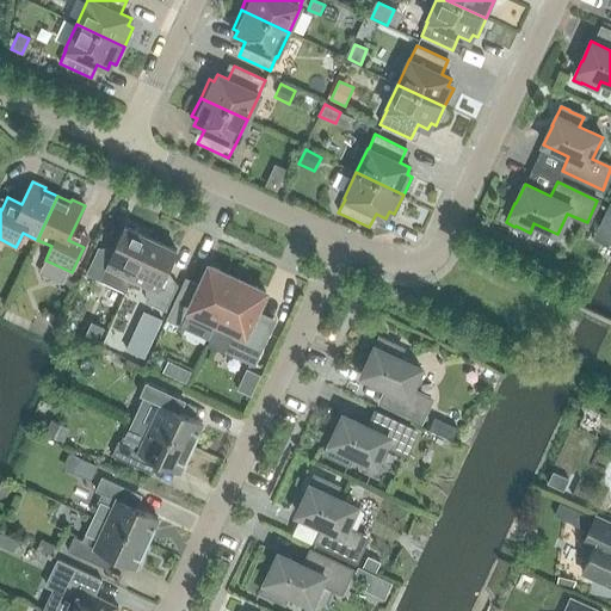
[(610,236),(610,197),(598,233),(610,236)]
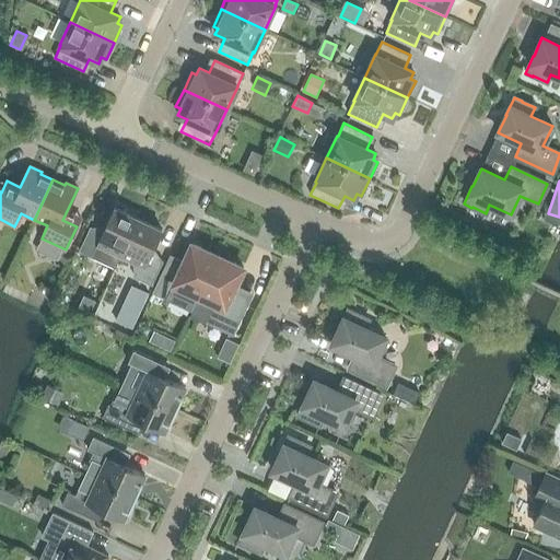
[(120,256),(138,219),(114,208),(103,232),(90,226),(79,252),(91,257),(96,245),(120,256)]
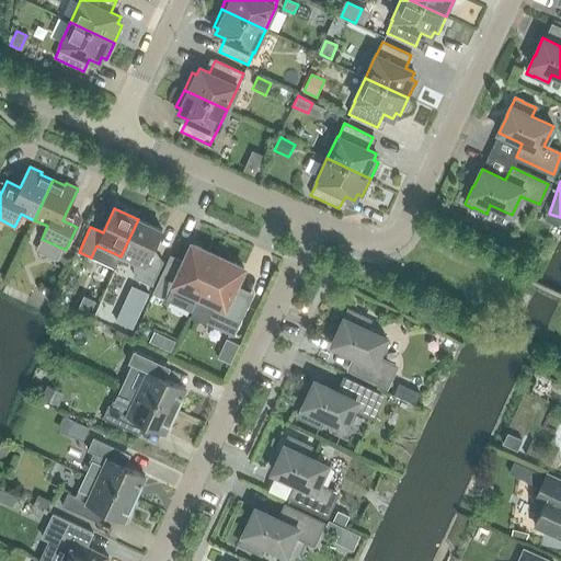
[(151,255),(162,230),(138,219),(121,256),(134,263),(133,265),(134,277),(152,286),(163,261),(151,255)]
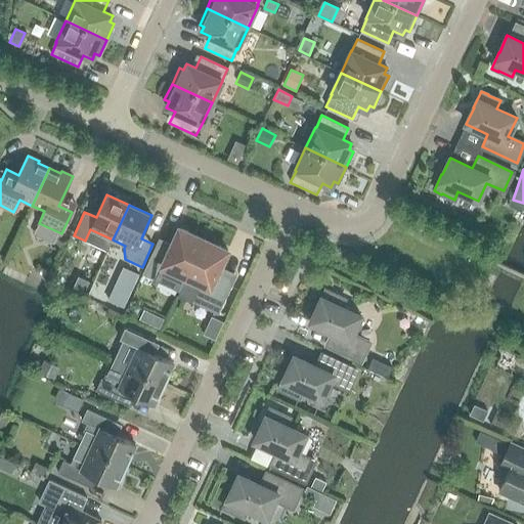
[(155,248),(142,274),(179,292),(204,239),(179,228),(172,245),(167,254),(155,248)]
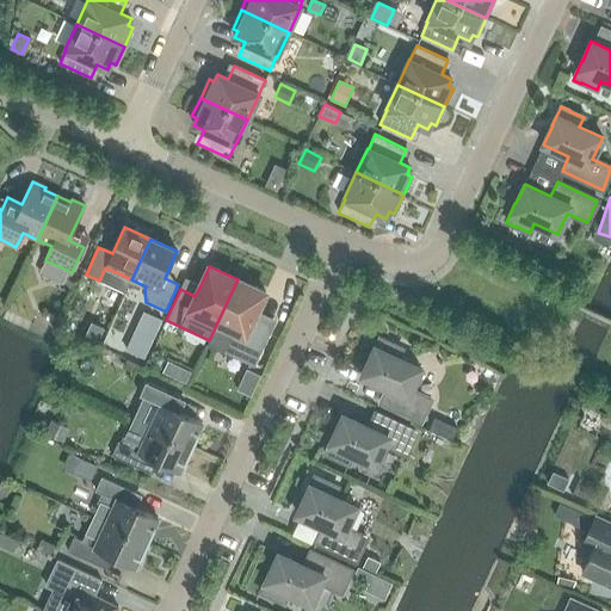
[(209,340),(207,344),(254,366),(271,332),(251,322),(257,310),(265,292),(238,279),(209,340)]
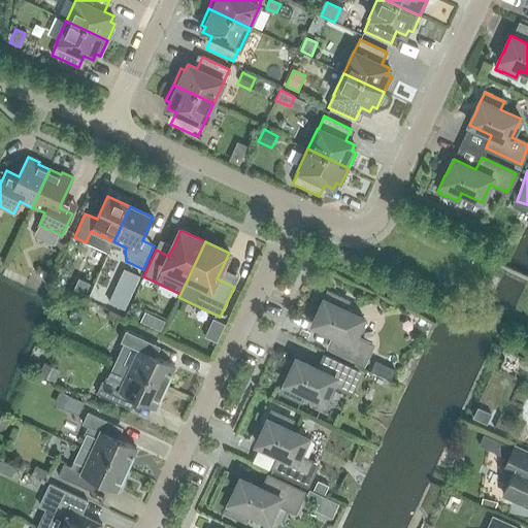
[(124,269),(119,281),(125,283),(135,288),(140,276),(124,269)]
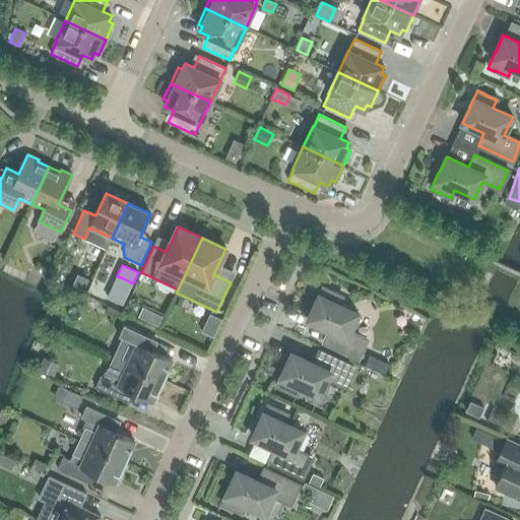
[(349,332),(359,314),(338,305),(342,297),(329,291),(330,290),(322,286),(315,304),(308,320),(329,330),(324,342),(358,359),(367,339),(349,332)]
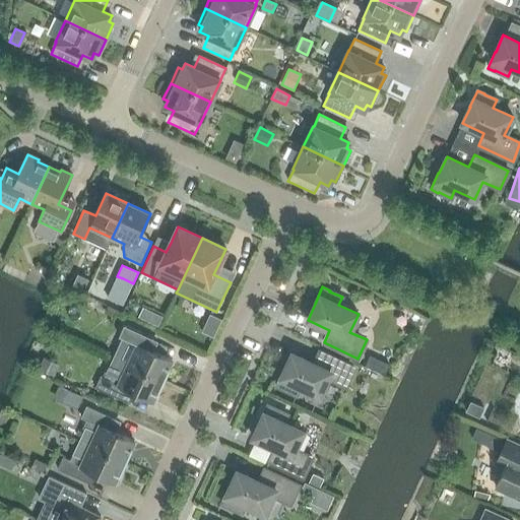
[(161,317),(149,311),(145,321),(157,326),(161,317)]
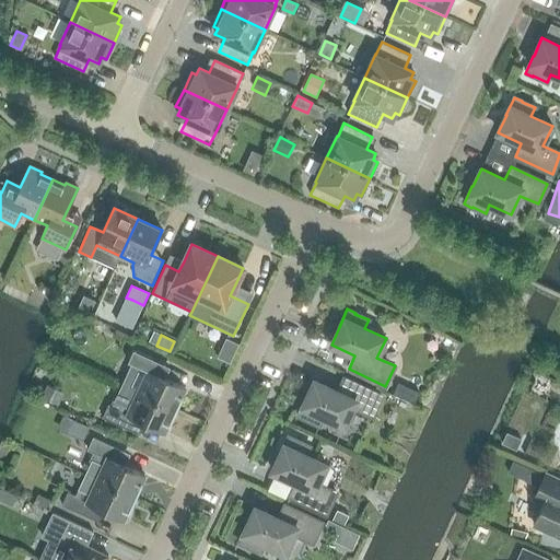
[(186,388),(160,376),(148,371),(153,359),(133,350),(128,361),(135,364),(124,386),(176,410),(182,397),(186,388)]
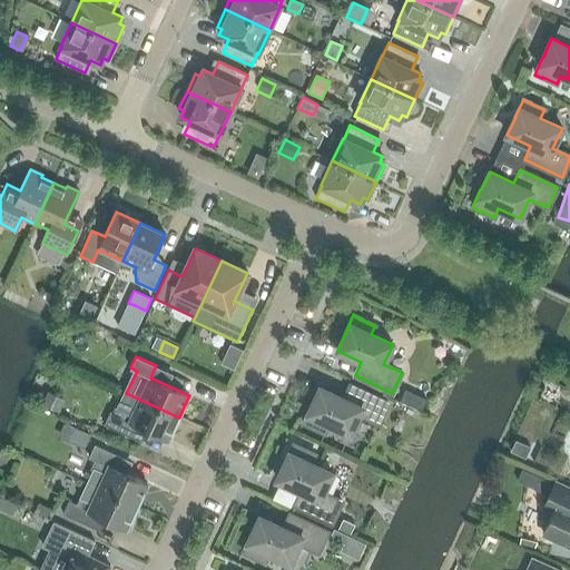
[(379,423),(387,403),(350,385),(344,399),(320,387),(312,405),(311,405),(303,423),(311,428),(311,426),(325,433),(328,424),(351,434),(360,414),(379,423)]
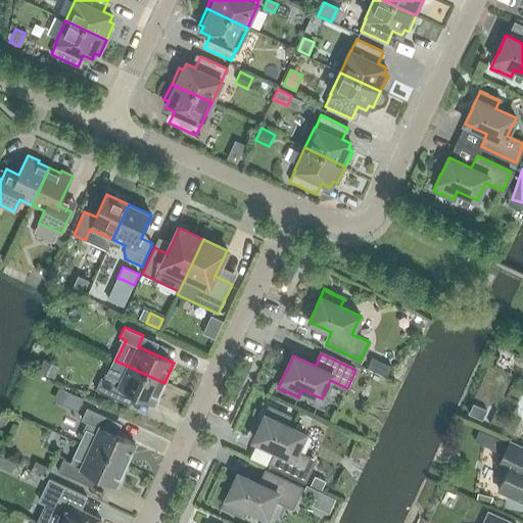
[(385,378),(391,366),(372,357),(366,369),(385,378)]
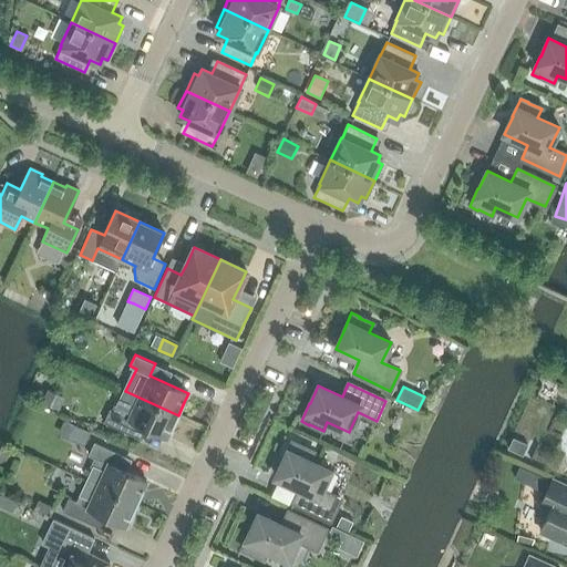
[(41,402),(59,410),(64,398),(47,390),(41,402)]
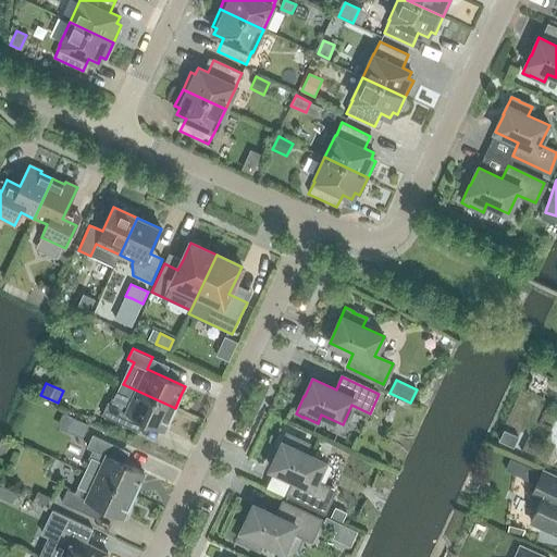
[(169,422),(175,408),(123,384),(118,396),(113,394),(109,404),(108,403),(101,415),(135,431),(140,419),(164,430),(168,421),(169,422)]
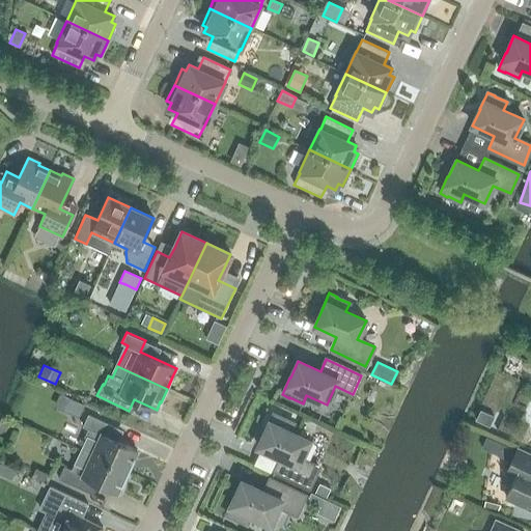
[(394,399),(399,388),(370,373),(365,386),(394,399)]
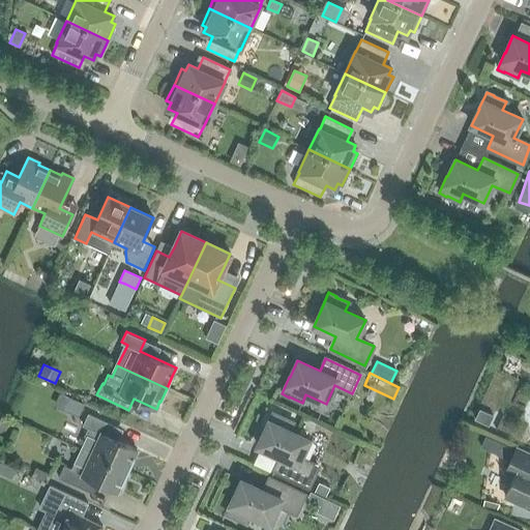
[(83,404),(67,396),(61,409),(77,417),(83,404)]
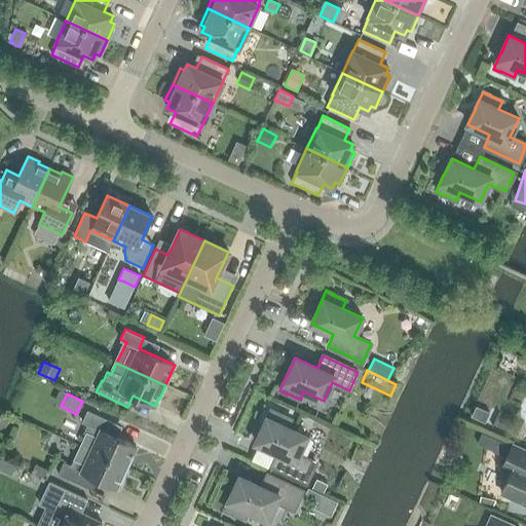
[(485,422),(490,413),(476,406),(471,416),(485,422)]
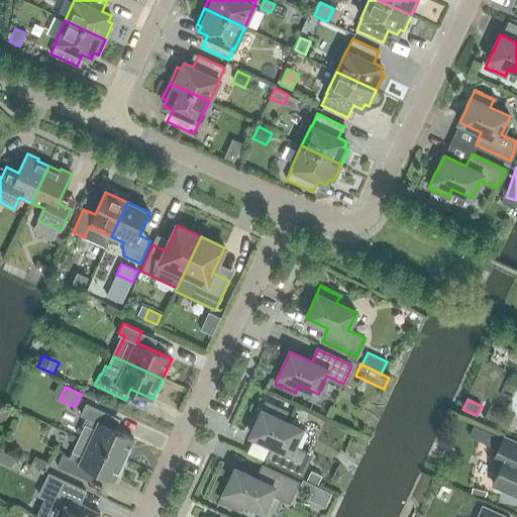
[(301,474),(310,454),(293,447),(302,429),(282,420),(285,412),(273,407),(274,406),(266,403),(259,419),(251,435),(273,445),(268,457),(301,474)]
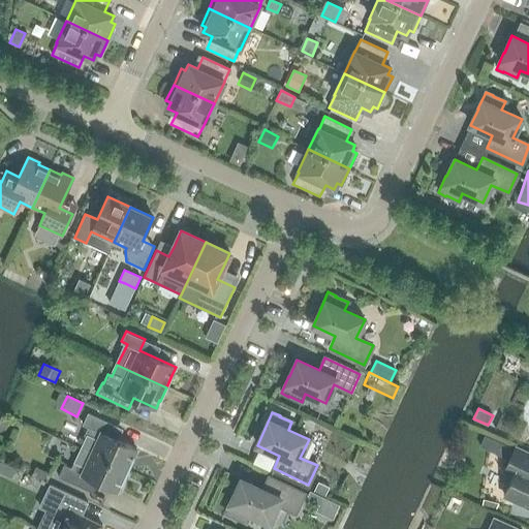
[(81,448),(127,470),(133,458),(133,457),(136,449),(113,438),(117,427),(88,413),(82,425),(88,428),(84,436),(86,437),(81,448)]
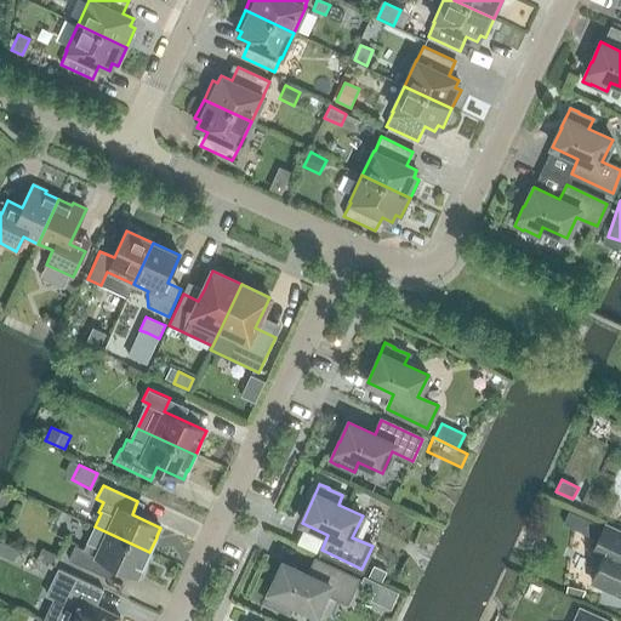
[(620,530),(617,529),(605,523),(592,552),(603,557),(592,581),(620,594),(620,530)]
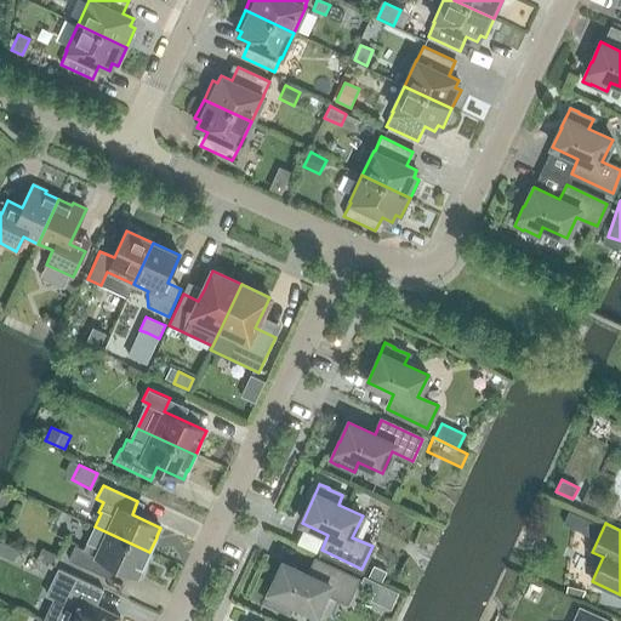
[(143,567),(149,552),(95,527),(84,550),(75,546),(68,559),(103,576),(109,563),(138,576),(142,567),(143,567)]
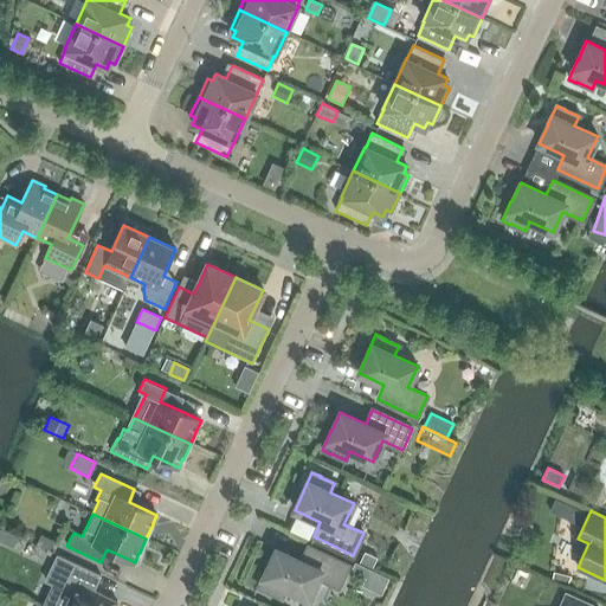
[(53,541),(39,534),(34,543),(49,550),(53,541)]
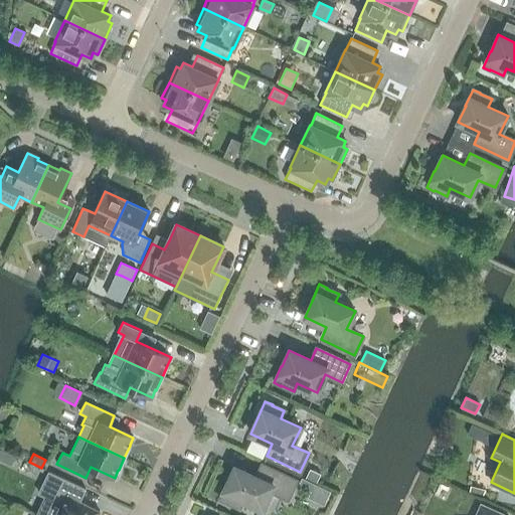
[(287,499),(296,481),(262,465),(256,477),(234,467),(227,483),(226,483),(219,499),(226,503),(226,502),(238,508),(242,500),(263,509),(271,491),(287,499)]
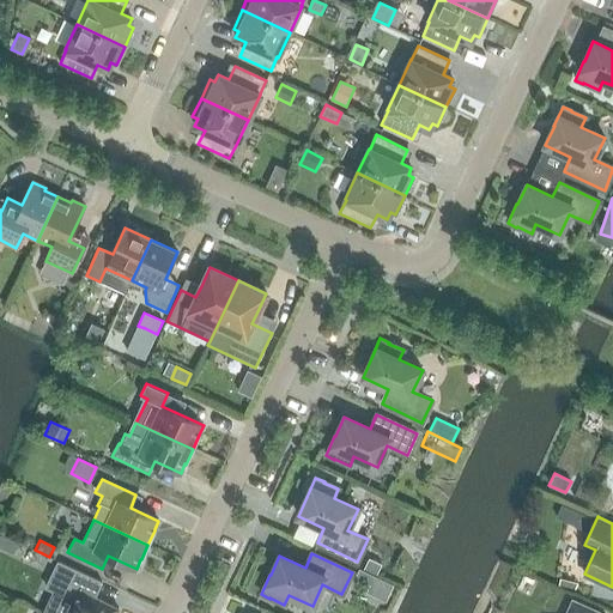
[(381,564),(366,557),(362,569),(375,576),(381,564)]
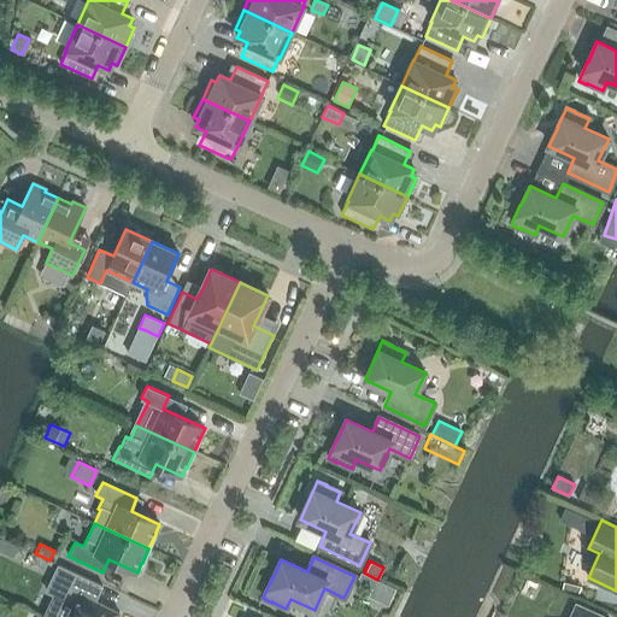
[(42,616),(43,616),(117,616),(119,613),(94,601),(103,586),(58,565),(46,591),(52,594),(42,616)]
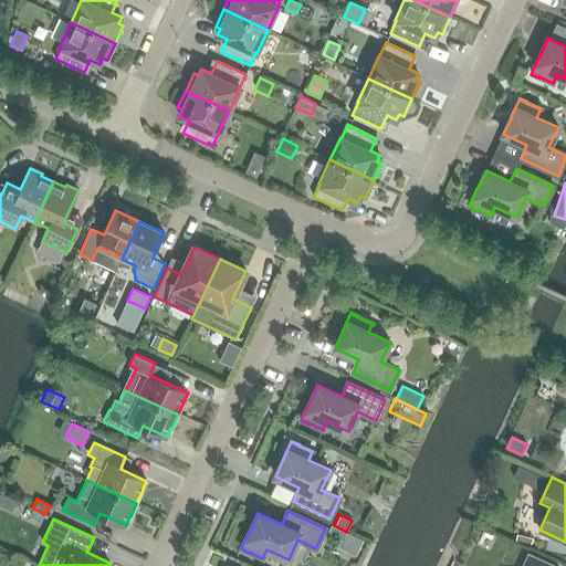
[(554,565),(528,554),(522,565),(554,565)]
